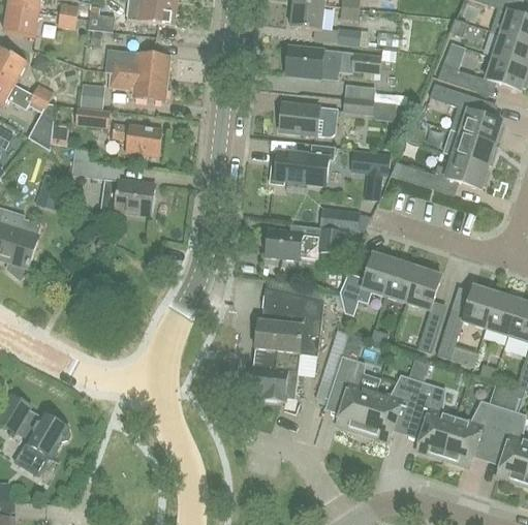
[(8,0),(7,6),(38,11),(39,0),(8,0)]
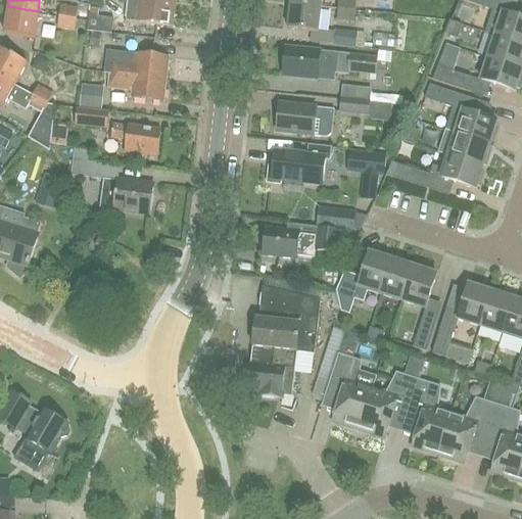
[(174,24),(176,0),(127,0),(125,17),(174,24)]
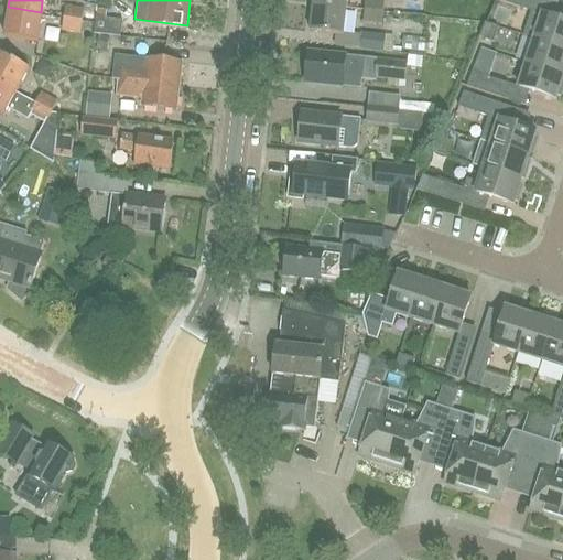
[(343,31),(345,3),(312,0),(310,28),(343,31)]
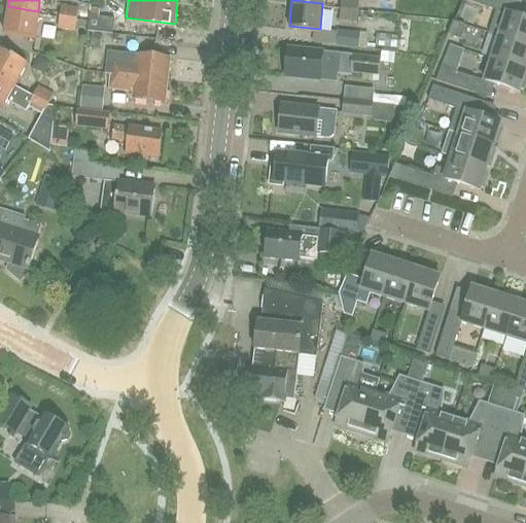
[(59,14),(76,18),(77,5),(60,2),(59,14)]
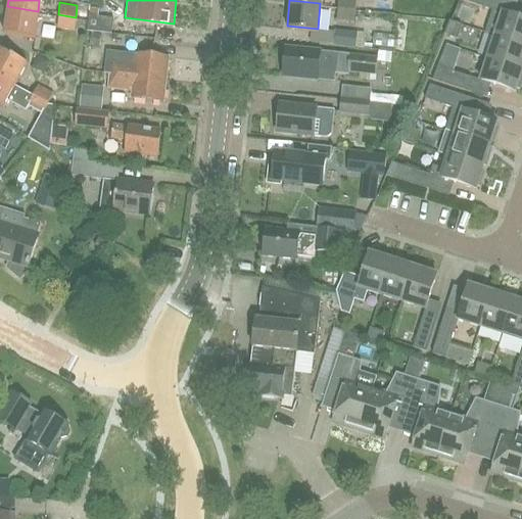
[(87,28),(110,31),(112,15),(97,13),(98,5),(89,5),(87,28)]
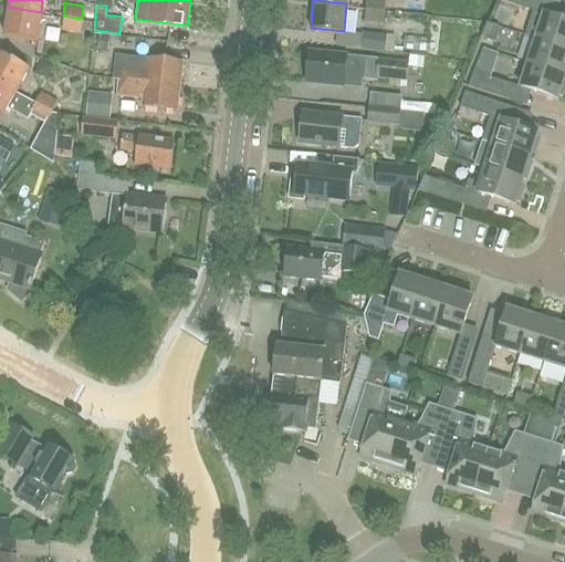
[(37,40),(41,12),(8,7),(3,34),(37,40)]
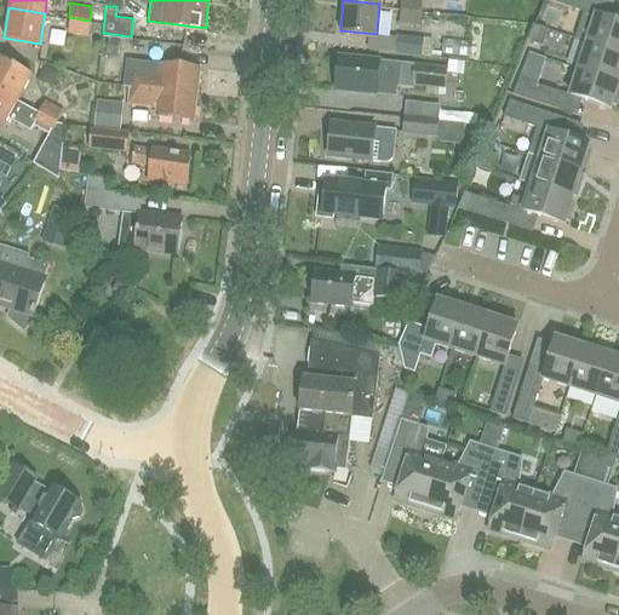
[(419,9),(400,7),(399,21),(418,23),(419,9)]
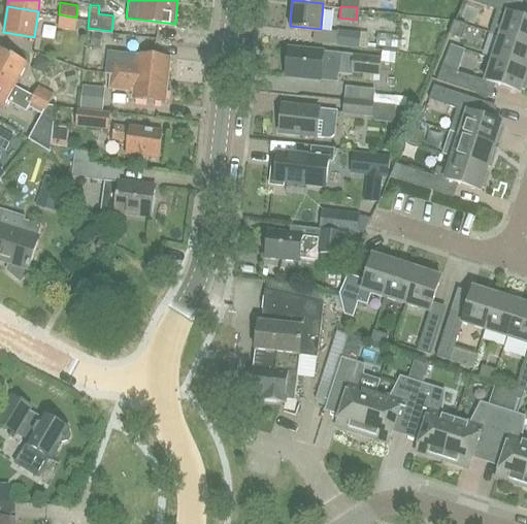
[(499,33),(526,41),(526,17),(496,6),(489,30),(499,33)]
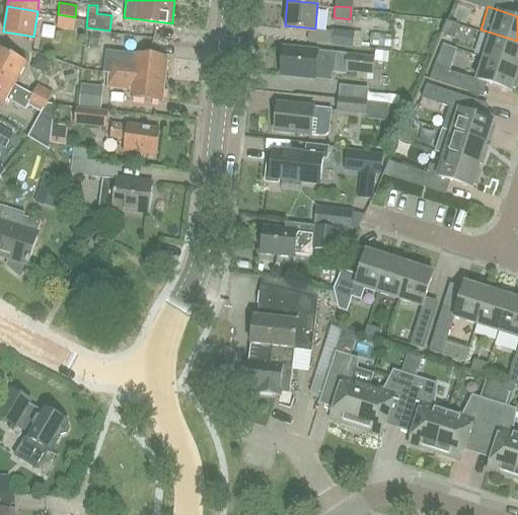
[(75,17),(58,14),(56,25),(73,28),(75,17)]
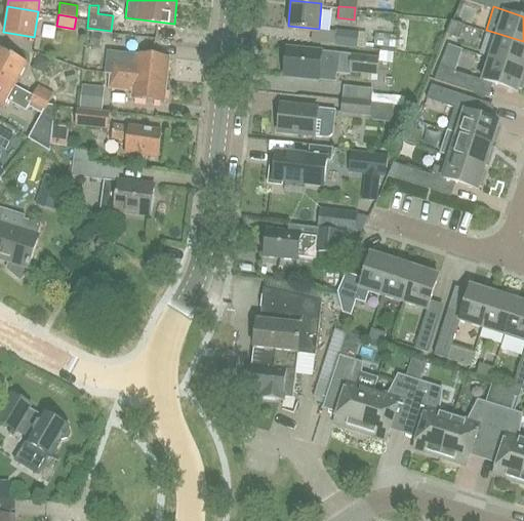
[(458,36),(462,22),(451,18),(445,32),(458,36)]
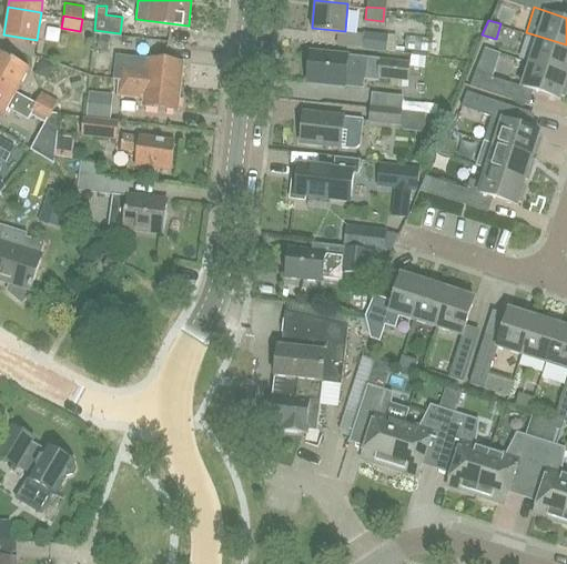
[(386,32),(384,31),(385,30),(364,28),(363,47),(385,50),(385,49),(394,50),(394,48),(395,41),(395,31),(387,30),(386,32)]
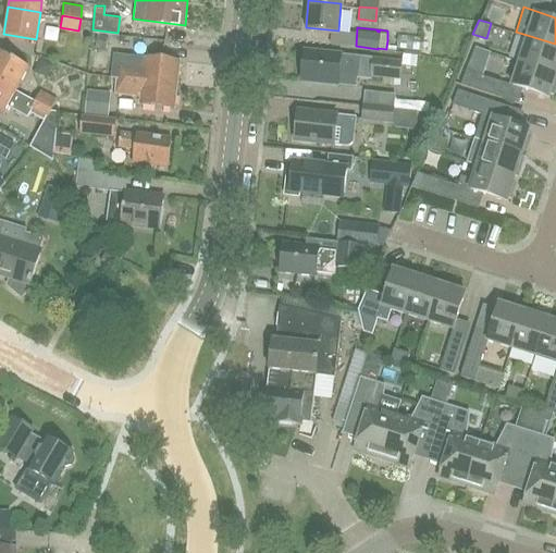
[(555,44),(527,35),(519,59),(555,71),(555,69),(555,44)]
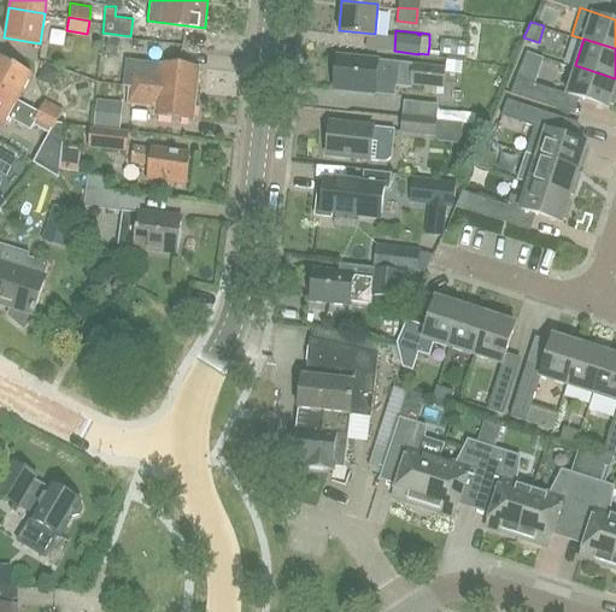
[(443,84),(445,64),(336,52),(333,87),(393,93),(394,82),(410,84),(410,81),(443,84)]
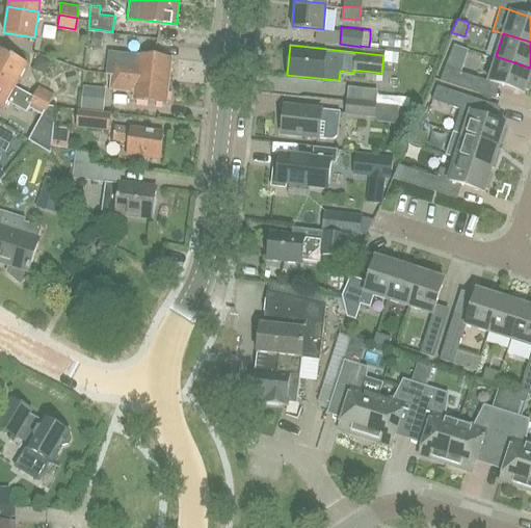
[(0,76),(14,83),(25,62),(0,48),(0,76)]
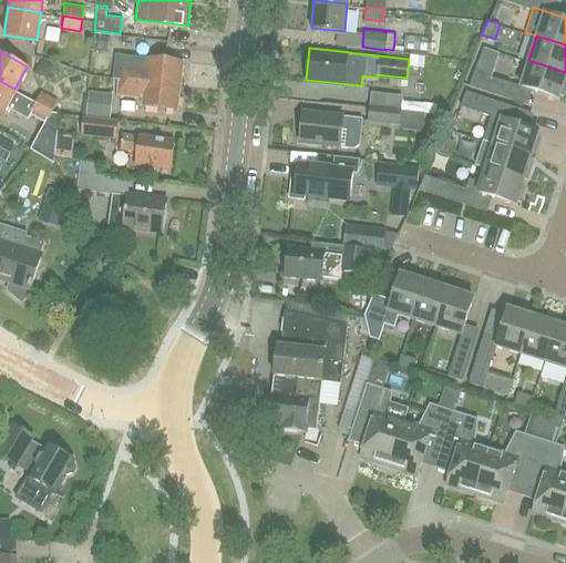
[(117,78),(178,83),(181,59),(114,52),(112,75),(117,77),(117,78)]
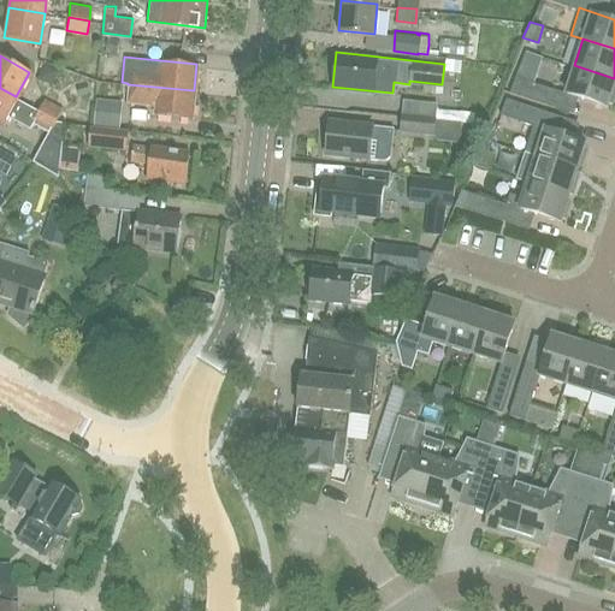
[(614,83),(613,83),(614,78),(574,65),(566,92),(605,105),(608,100),(611,101),(614,89),(614,83)]
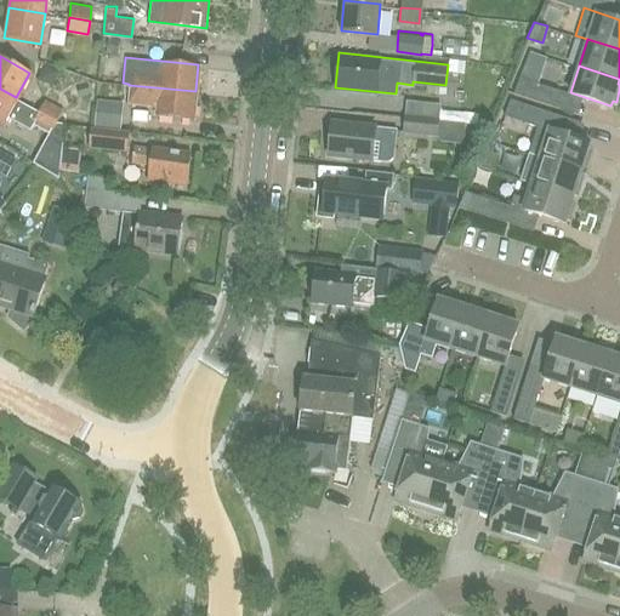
[(547,102),(552,86),(519,77),(513,91),(547,102)]
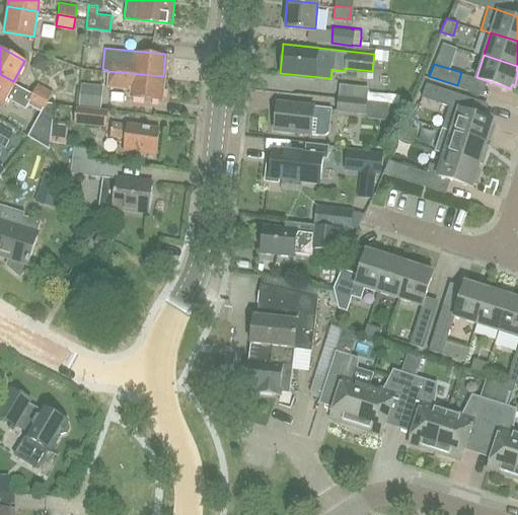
[(161,98),(163,76),(107,71),(106,85),(131,87),(130,95),(161,98)]
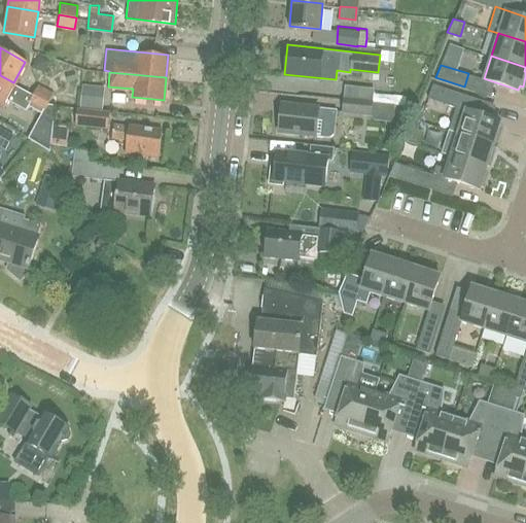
[(32,94),(13,82),(0,75),(0,106),(5,97),(25,107),(27,104),(32,94)]
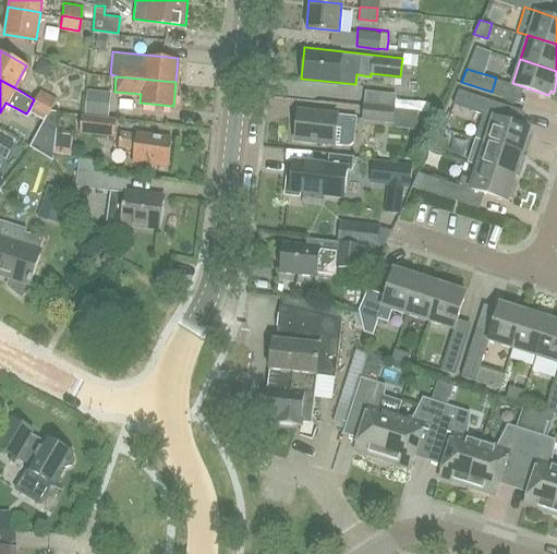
[(107,116),(110,89),(86,87),(84,112),(107,116)]
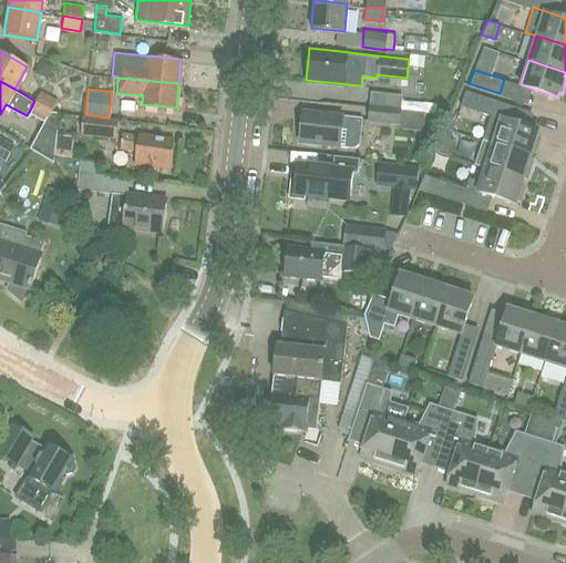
[(59,114),(59,112),(71,113),(73,100),(58,98),(57,99),(41,90),(34,101),(59,114)]
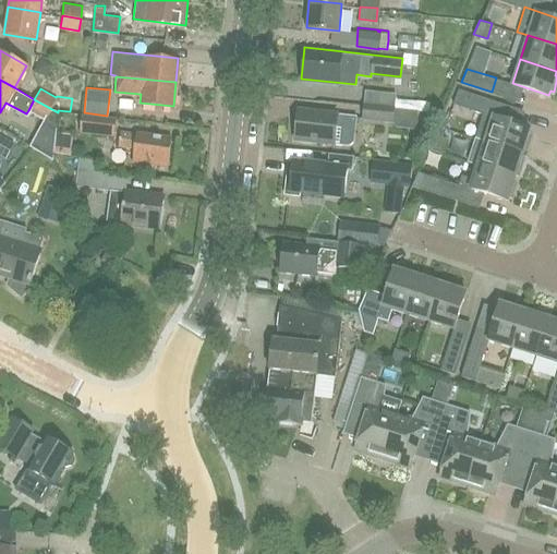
[(485,112),(489,98),(459,88),(452,103),(485,112)]
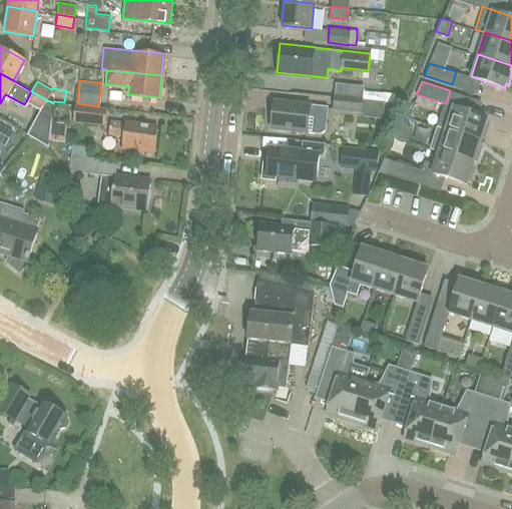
[(26,132),(48,145),(53,103),(31,91),(26,101),(39,108),(32,122),(26,132)]
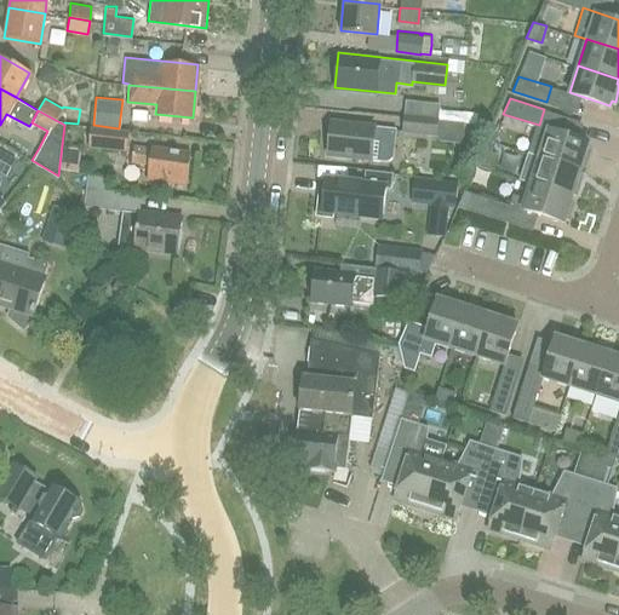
[(435,134),(437,116),(402,113),(401,131),(435,134)]
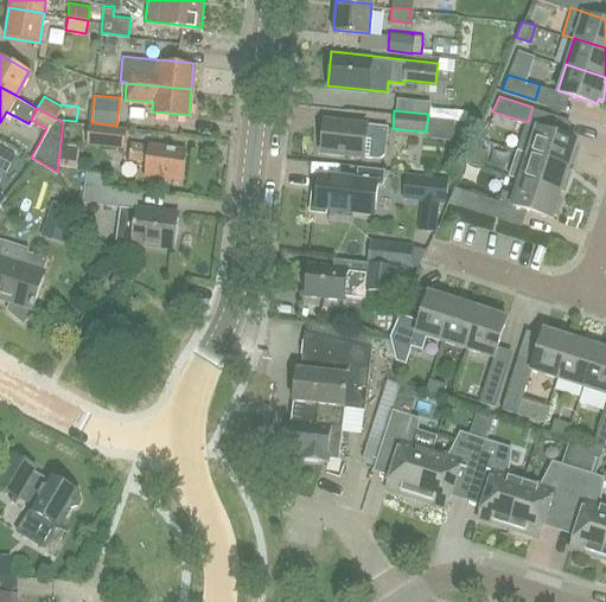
[(378,157),(383,153),(387,125),(324,117),(319,151),(378,157)]
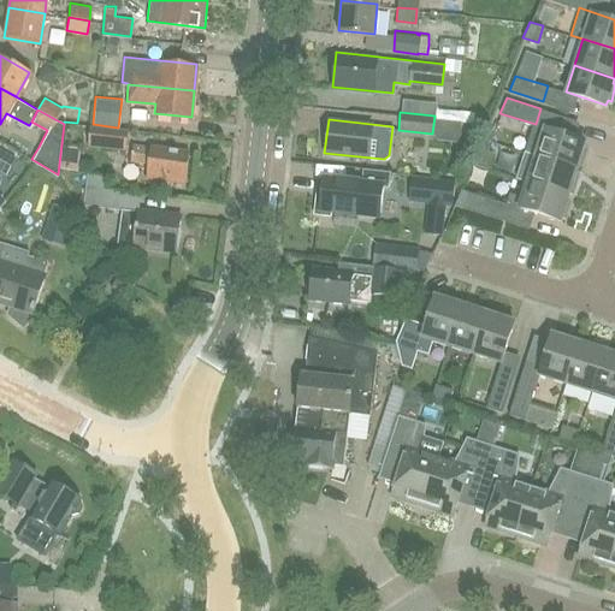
[(128,130),(89,125),(87,143),(125,147),(128,130)]
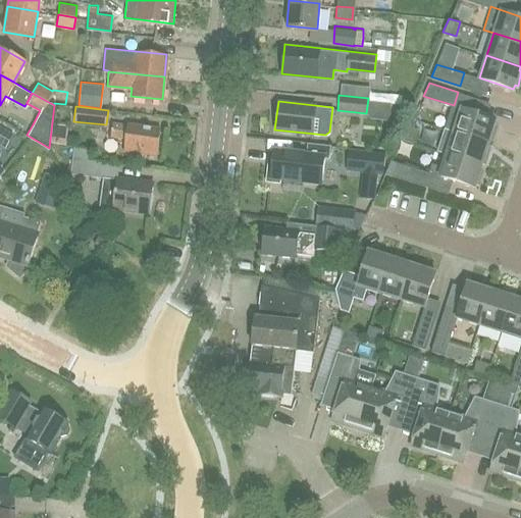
[(454,131),(487,142),(489,138),(492,139),(498,123),(493,122),(496,118),(462,107),(454,131)]
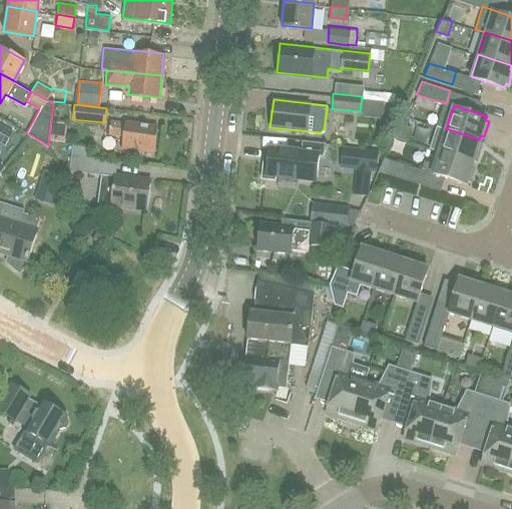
[(124,121),(109,119),(108,132),(123,134),(121,146),(153,151),(157,125),(125,120),(124,121)]
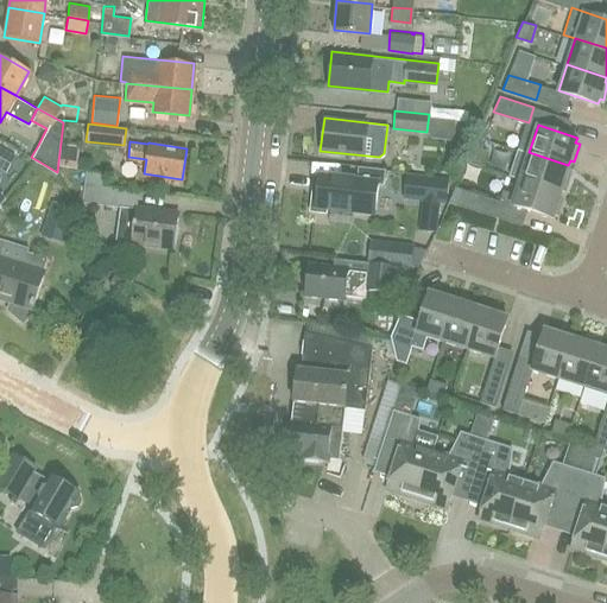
[(475,145),(468,162),(480,165),(485,148),(475,145)]
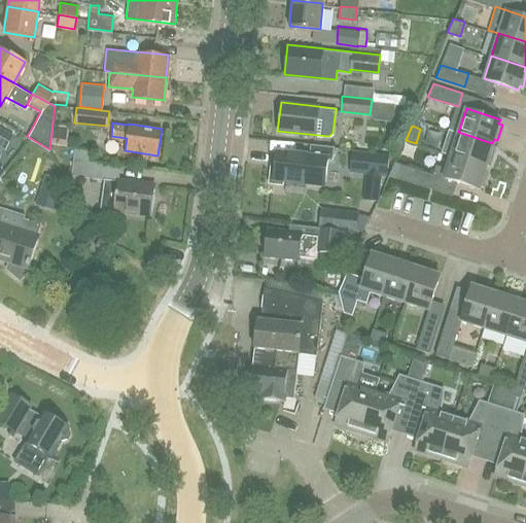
[(490,150),(492,143),(458,132),(451,154),(485,165),(486,163),(489,165),(494,151),(490,150)]
